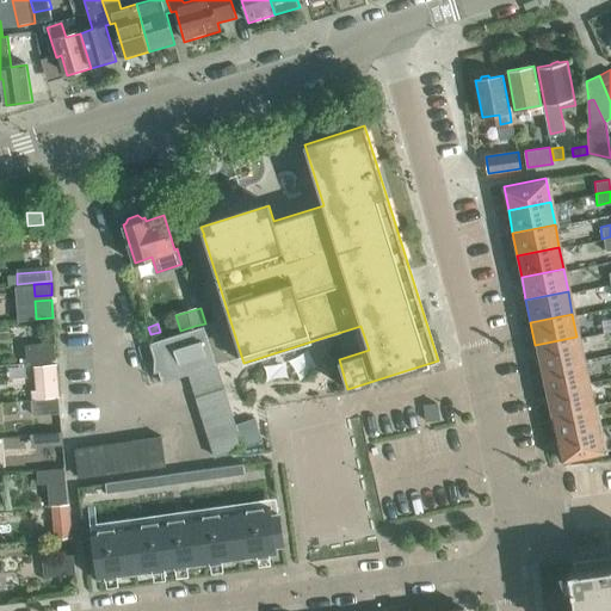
[(149,343),(162,382),(189,374),(215,365),(203,326),(149,343)]
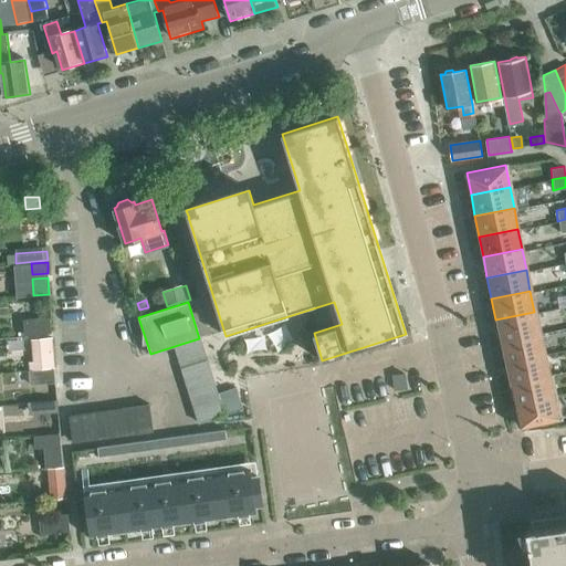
[(534,312),(495,320),(500,341),(538,333),(534,312)]
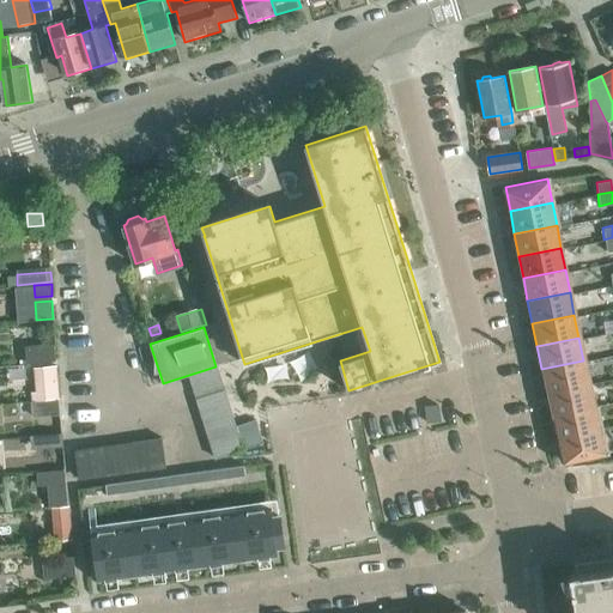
[(28,364),(56,362),(54,344),(25,347),(28,364)]
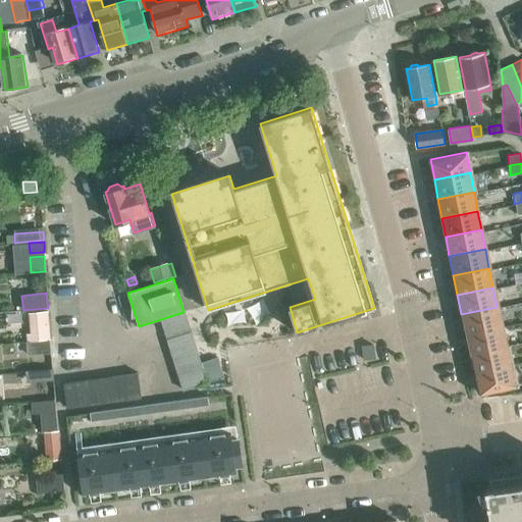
[(497,307),(461,314),(464,333),(501,326),(497,307)]
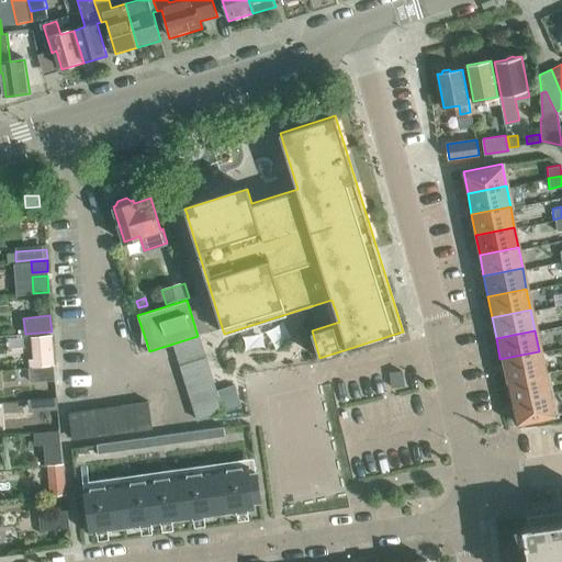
[(27,358),(29,369),(54,366),(52,336),(31,337),(32,358),(27,358)]
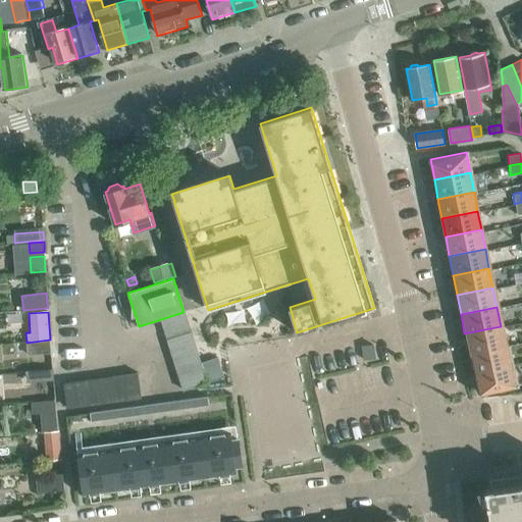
[(164,329),(187,322),(184,312),(161,319),(164,329)]
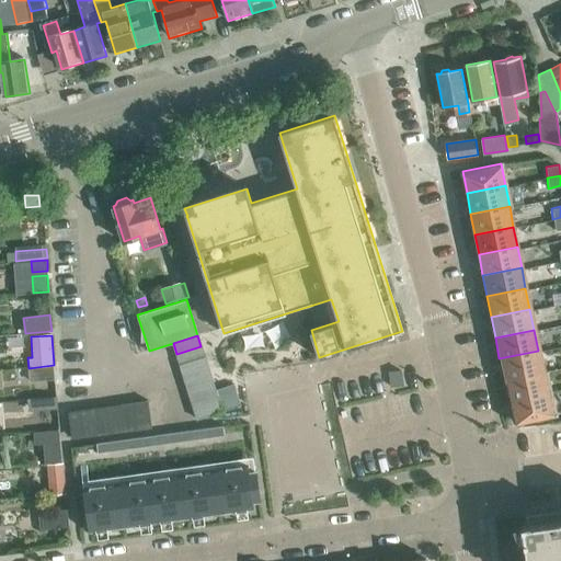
[(180,365),(204,357),(201,346),(176,354),(180,365)]
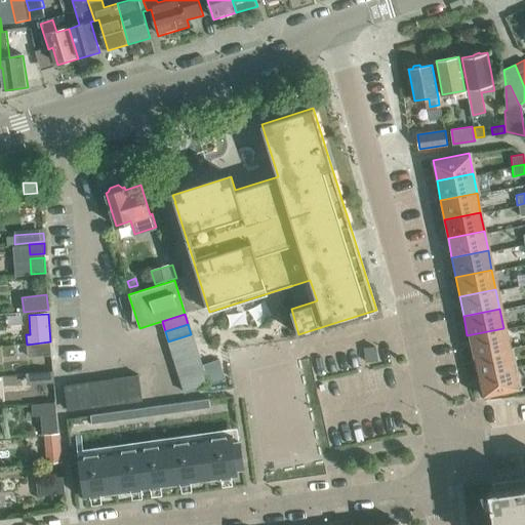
[(503,328),(467,335),(471,354),(507,348),(503,328)]
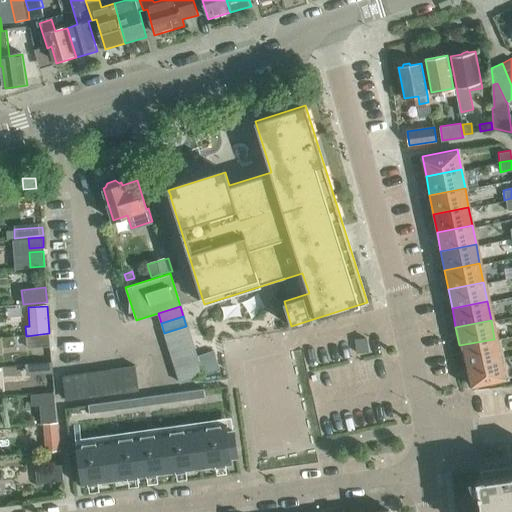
[(168,343),(189,336),(186,326),(164,333),(168,343)]
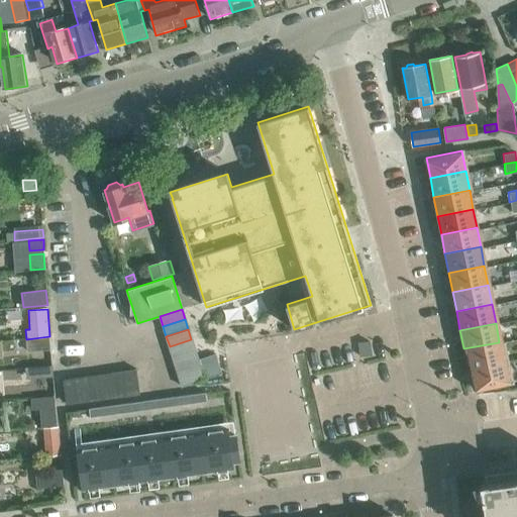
[(49,336),(26,339),(27,350),(50,348),(49,336)]
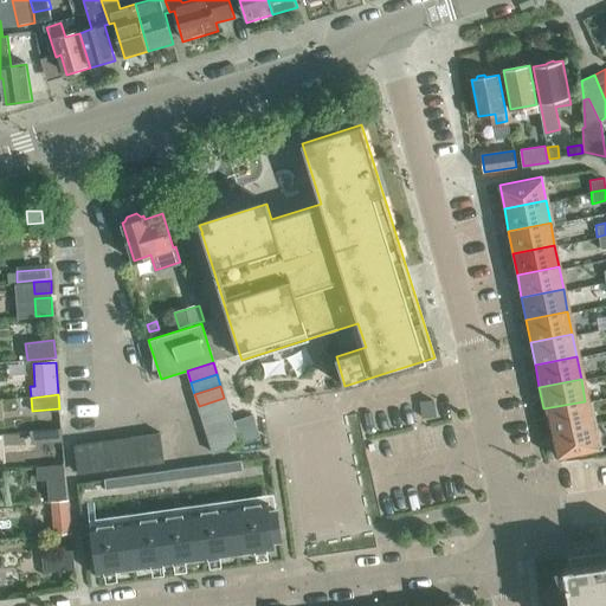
[(202,418),(229,410),(224,398),(199,406),(202,418)]
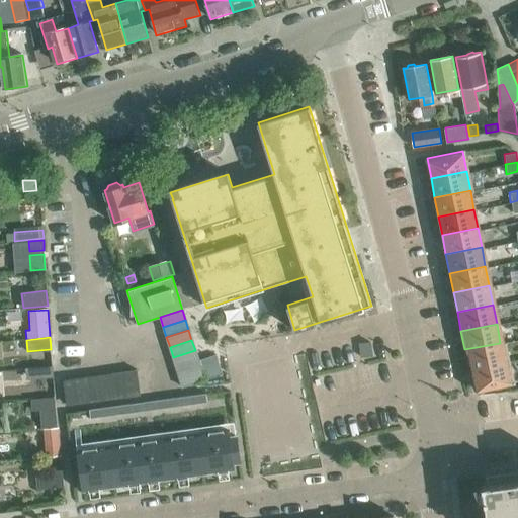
[(361,357),(372,355),(370,342),(359,343),(361,357)]
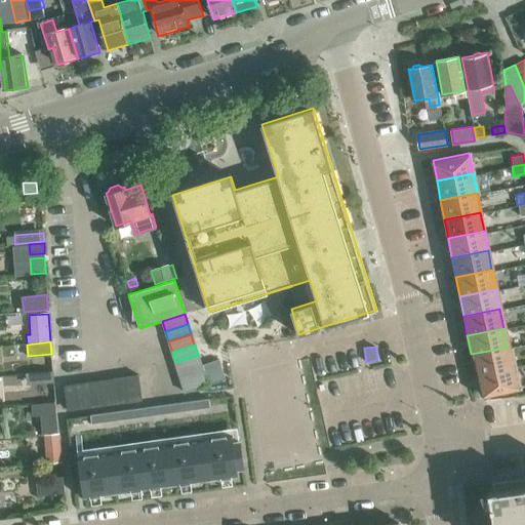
[(507,348),(471,354),(475,373),(511,366),(507,348)]
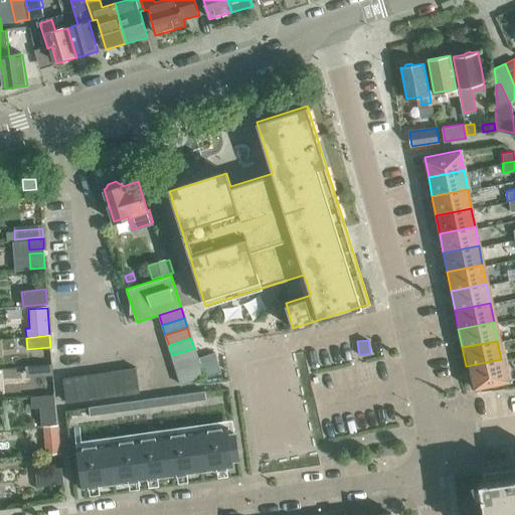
[(175,365),(197,358),(194,348),(172,355),(175,365)]
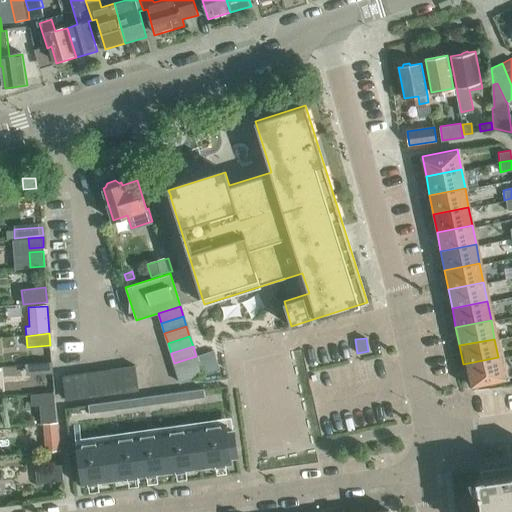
[(220,370),(214,351),(198,356),(200,365),(204,375),(220,370)]
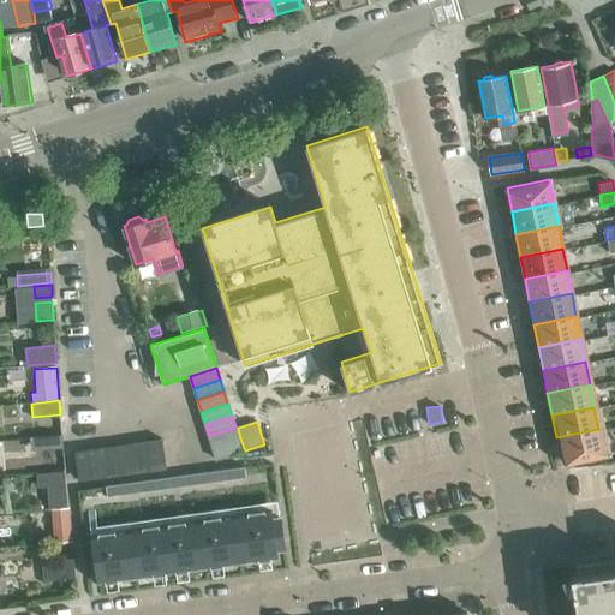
[(213,447),(240,439),(238,428),(236,429),(236,428),(209,436),(213,447)]
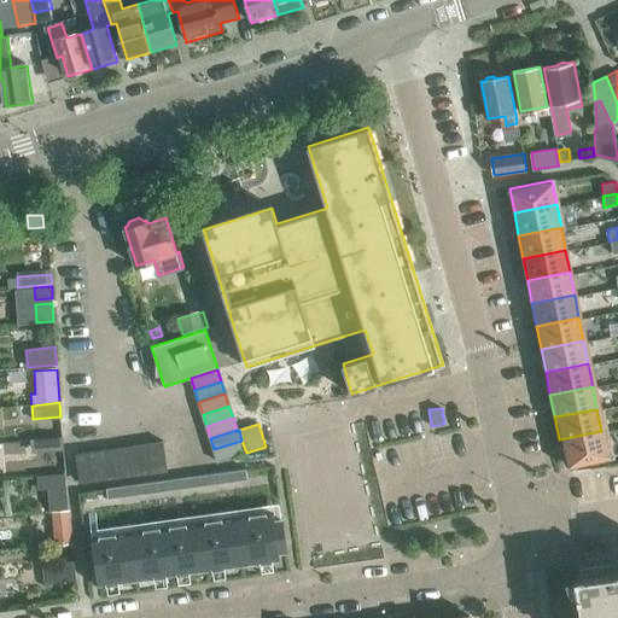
[(601,431),(559,439),(564,464),(606,455),(601,431)]
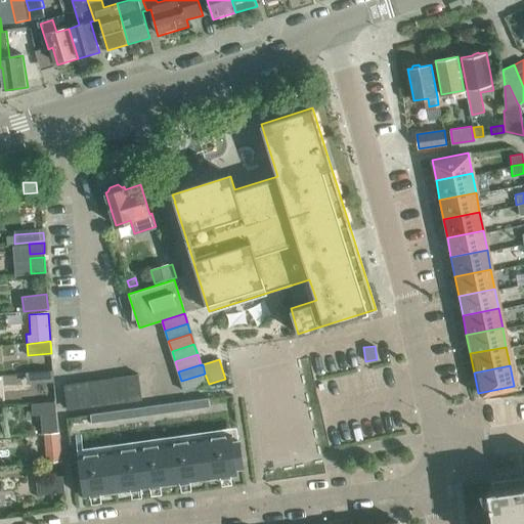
[(34,383),(54,381),(53,369),(33,373),(34,383)]
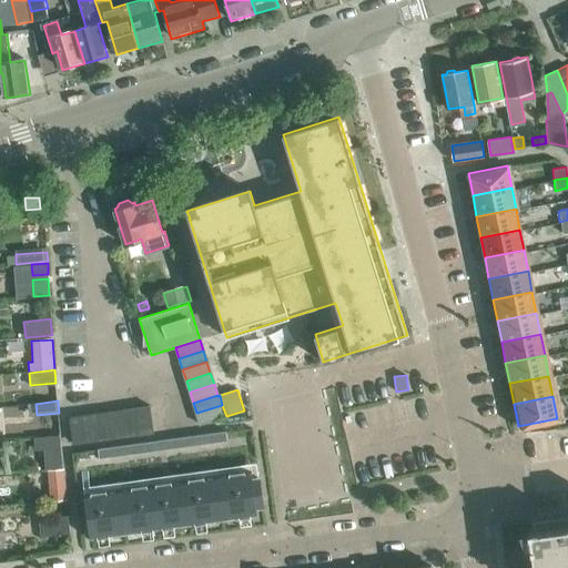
[(200,425),(225,416),(226,416),(222,405),(196,413),(200,425)]
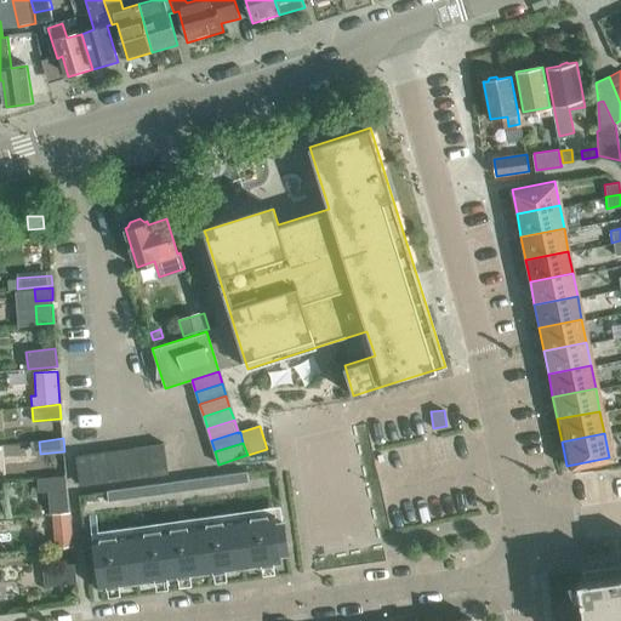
[(148,446),(152,474),(166,473),(163,444),(148,446)]
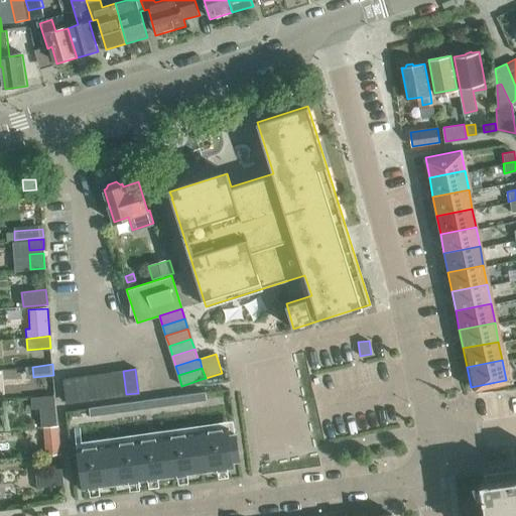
[(111,372),(114,396),(126,394),(123,371),(111,372)]
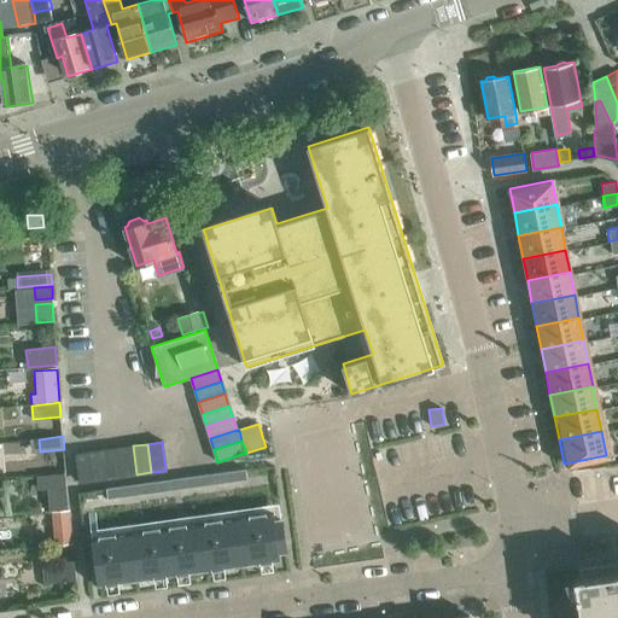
[(118,448),(122,476),(136,474),(133,445),(118,448)]
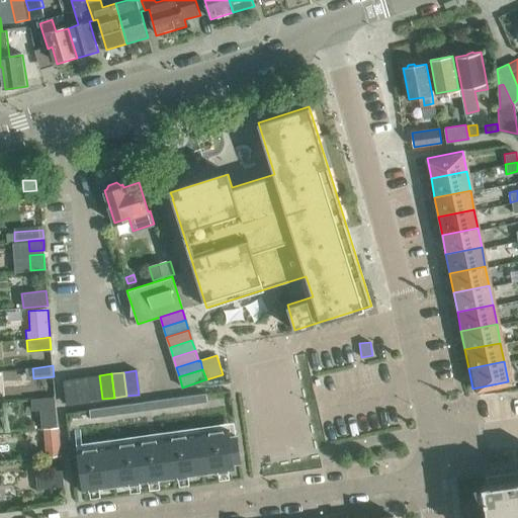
[(88,376),(91,401),(102,399),(99,375),(88,376)]
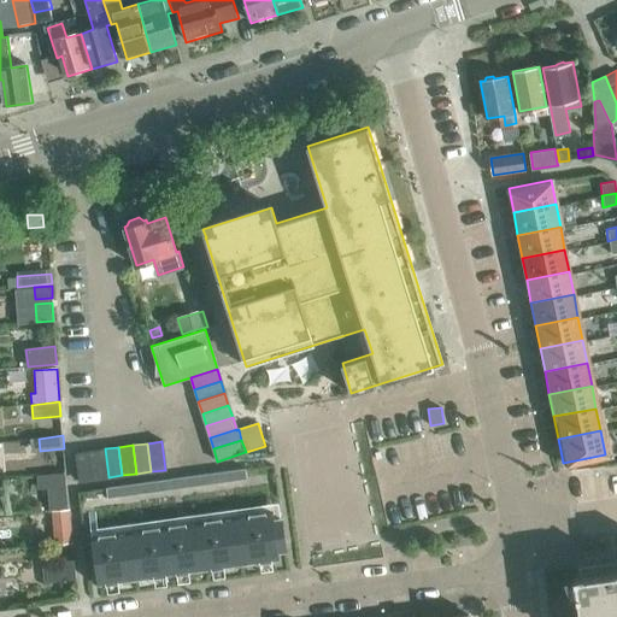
[(90,451),(94,479),(109,477),(105,448),(90,451)]
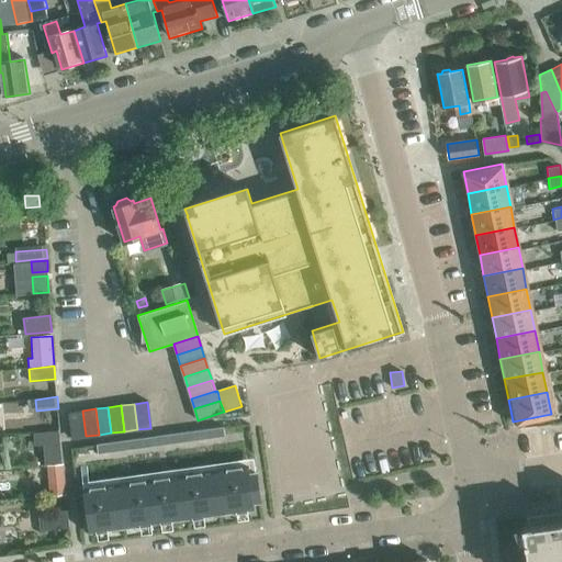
[(86,436),(82,411),(68,412),(71,438),(86,436)]
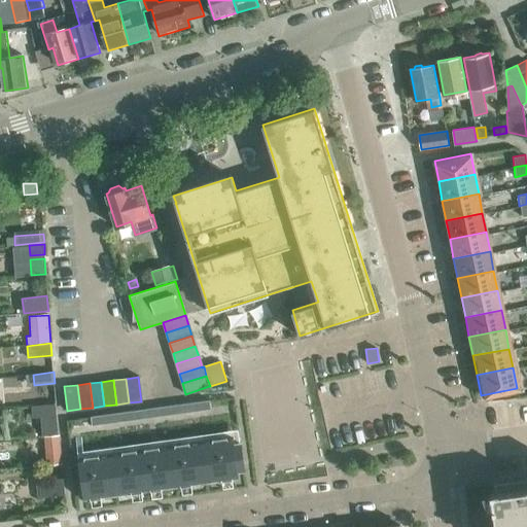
[(114,414),(91,417),(92,425),(115,421),(139,418),(164,415),(187,412),(211,409),(210,400),(186,403),(162,407),(138,411),(114,414)]
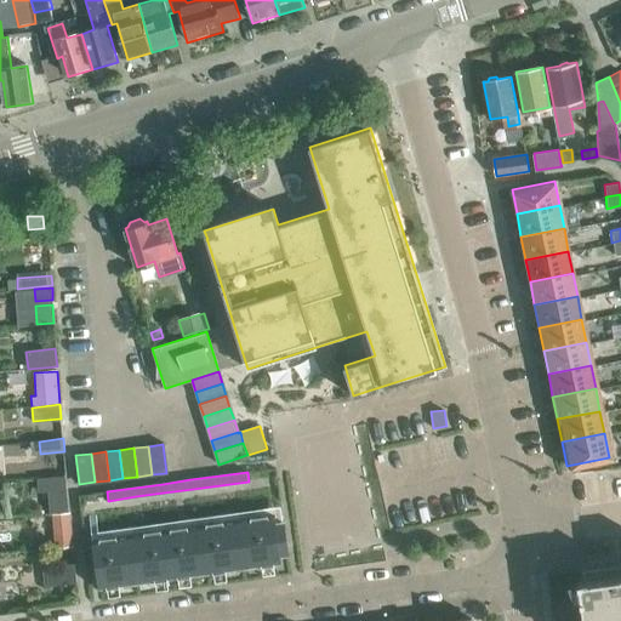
[(64,477),(39,479),(40,495),(49,494),(52,516),(68,513),(64,477)]
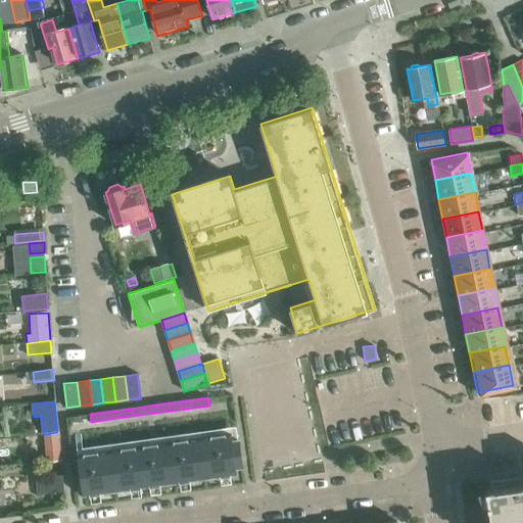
[(14,406),(6,407),(7,415),(15,414),(14,406)]
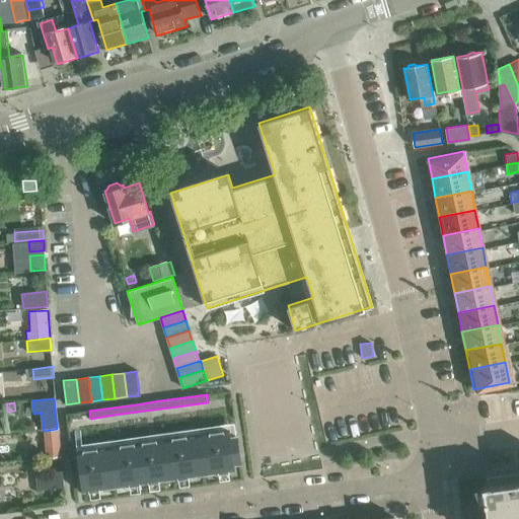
[(186,480),(217,476),(218,485),(228,483),(227,474),(232,473),(231,466),(238,465),(234,439),(233,426),(225,427),(74,448),(81,495),(85,495),(86,503),(96,501),(95,493),(127,489),(128,497),(138,496),(137,488),(146,486),(147,494),(157,493),(156,485),(175,482),(176,490),(187,489),(186,480)]
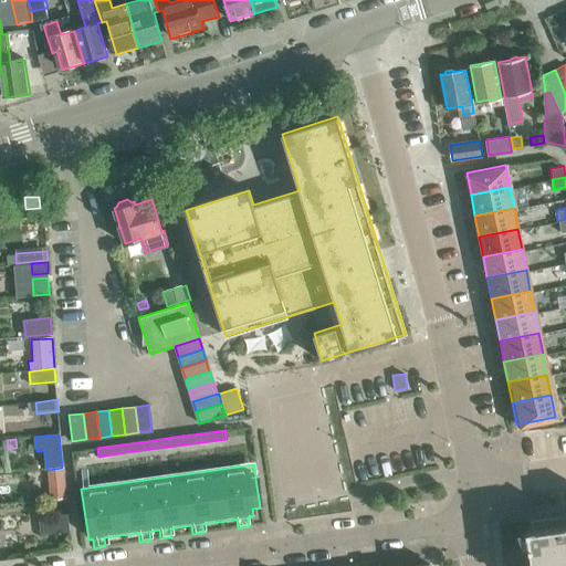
[(66,500),(63,469),(48,470),(51,501),(66,500)]
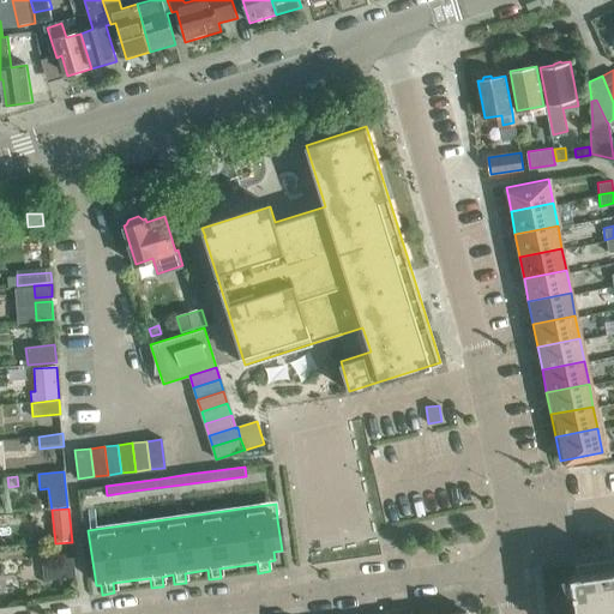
[(76,577),(74,558),(46,560),(47,579),(76,577)]
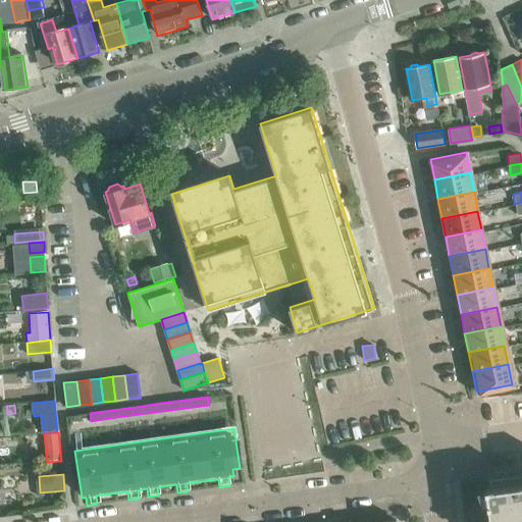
[(521,521),(521,475),(489,479),(490,488),(486,488),(490,521),(521,521)]
